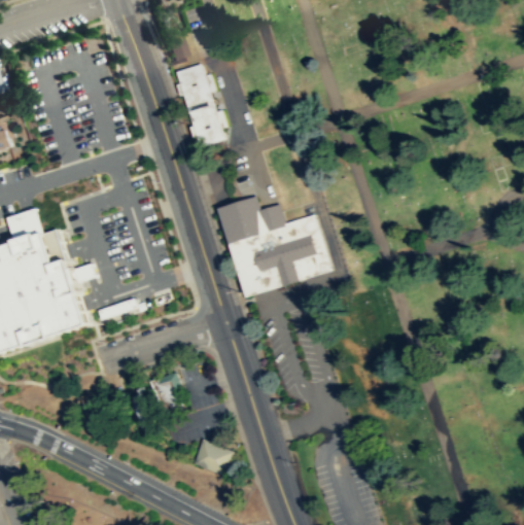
[(169,67),(184,62),(177,39),(162,43),(169,67)]
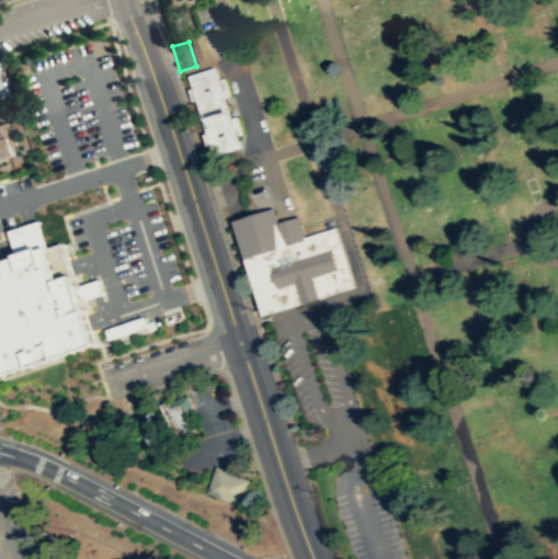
[(239,149),(213,68),(186,77),(205,135),(213,157),(239,149)]
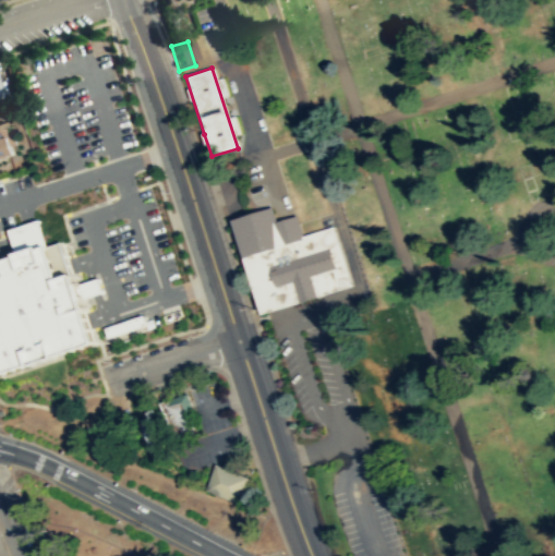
[(9,156),(0,158),(0,122),(4,137),(3,137),(9,156)]
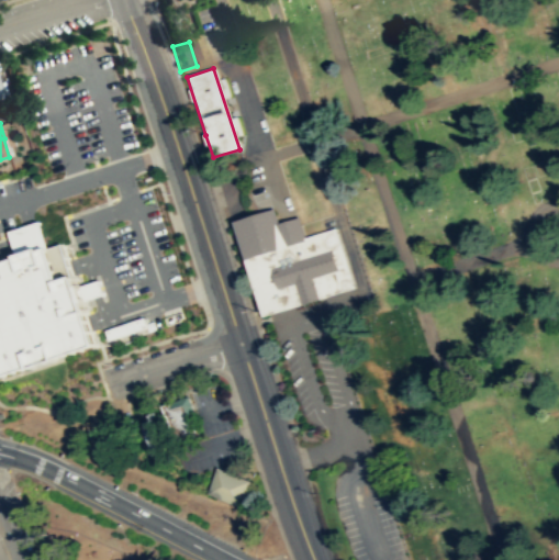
[(263,318),(353,289),(333,230),(302,239),(295,219),(277,225),(271,210),(247,219),(232,224),(263,318)]
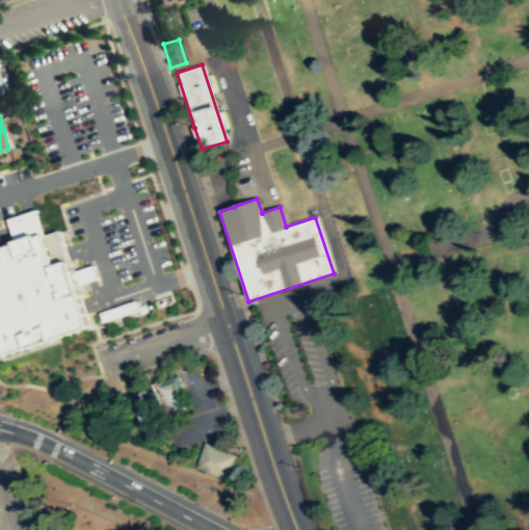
[(81,329),(0,356),(0,246),(35,235),(36,237),(53,232),(81,329)]
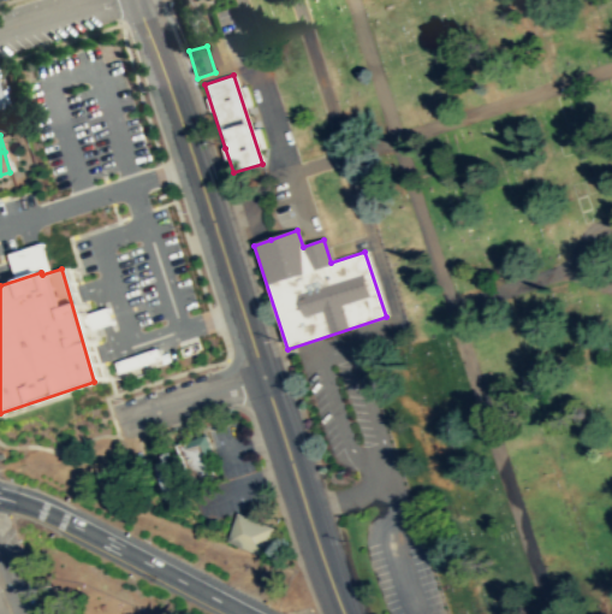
[(174,453),(194,483),(214,470),(195,440),(174,453)]
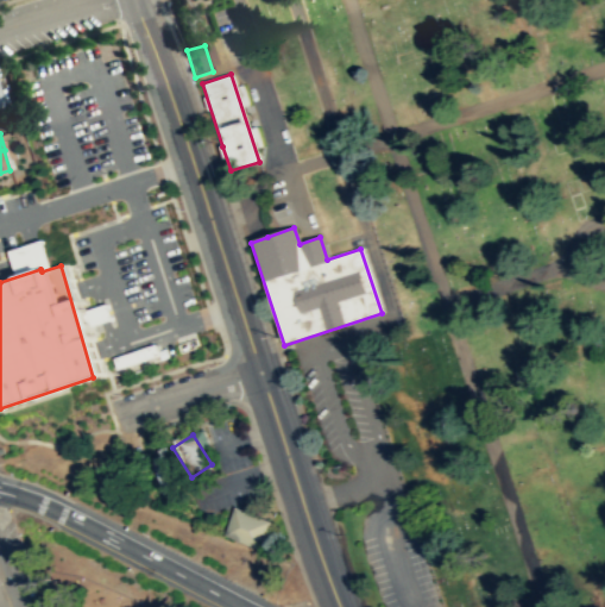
[(177,490),(163,451),(144,458),(158,498),(177,490)]
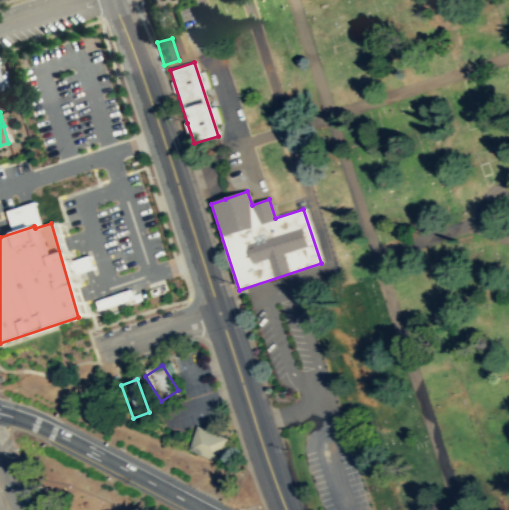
[(185,451),(217,463),(225,440),(193,429),(185,451)]
